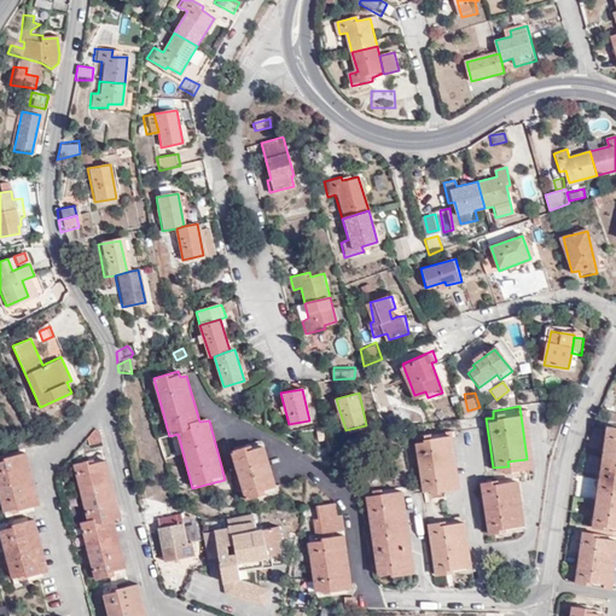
[(602,528),(615,529),(615,425),(604,425),(590,530),(600,532),(602,528)]
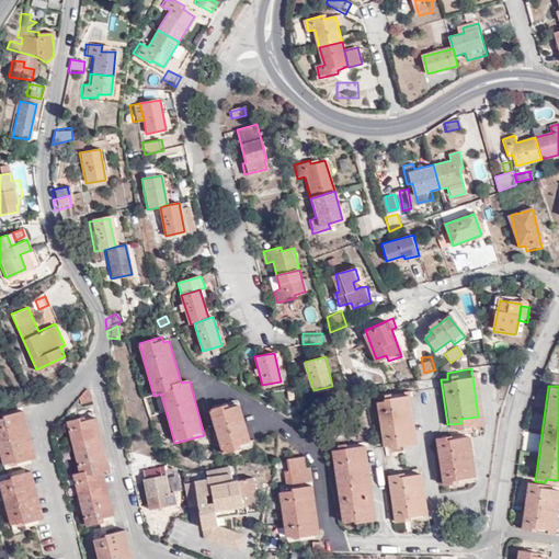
[(375,394),(381,449),(394,448),(392,445),(412,442),(406,394),(389,397),(388,391),(375,394)]
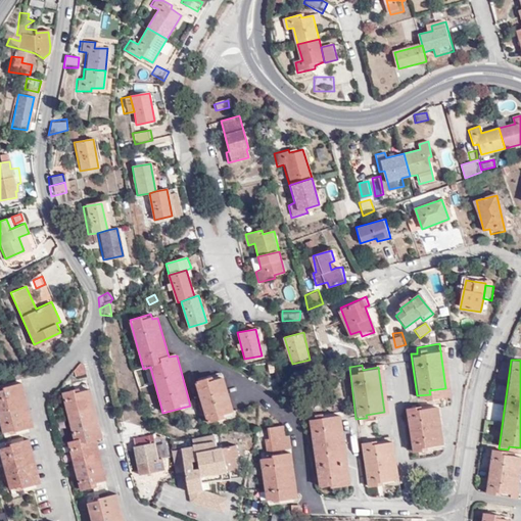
[(75,384),(85,381),(82,370),(74,379),(75,384)]
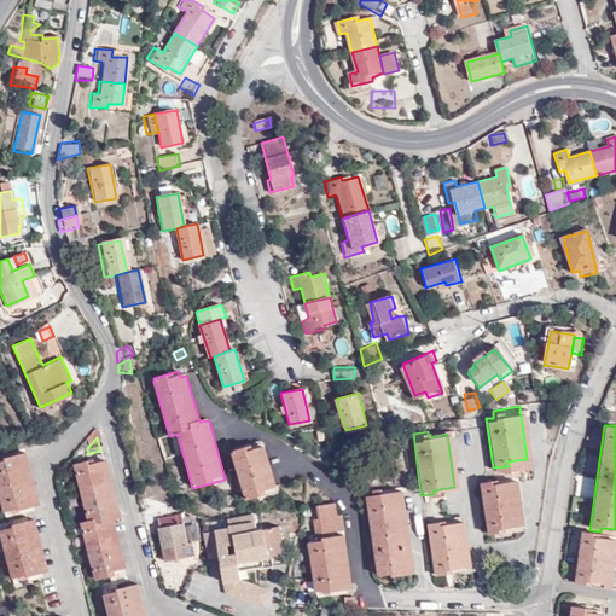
[(232,451),(244,500),(263,495),(262,490),(275,487),(263,440),(250,443),(250,447),(232,451)]
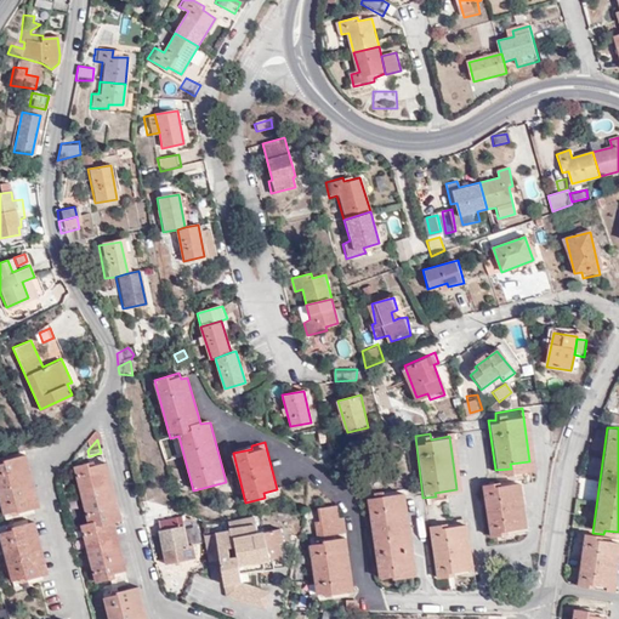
[(18,466),(30,518),(38,517),(24,465),(18,466)]
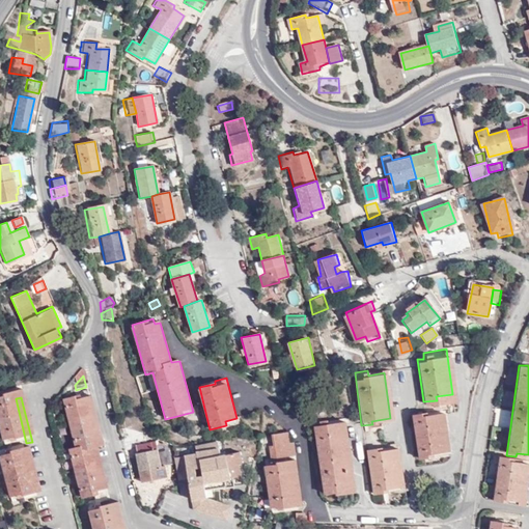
[(12,446),(26,443),(16,398),(0,401),(1,405),(0,405),(0,441),(1,446),(12,444),(12,446)]
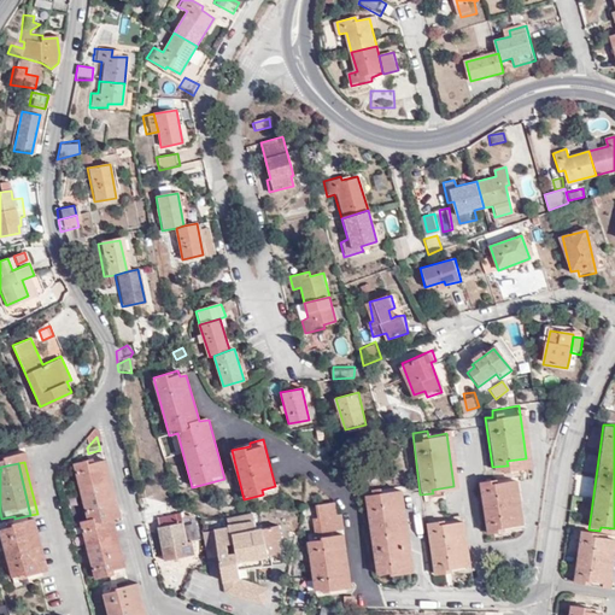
[(110,521),(116,519),(105,469),(100,470),(110,521)]
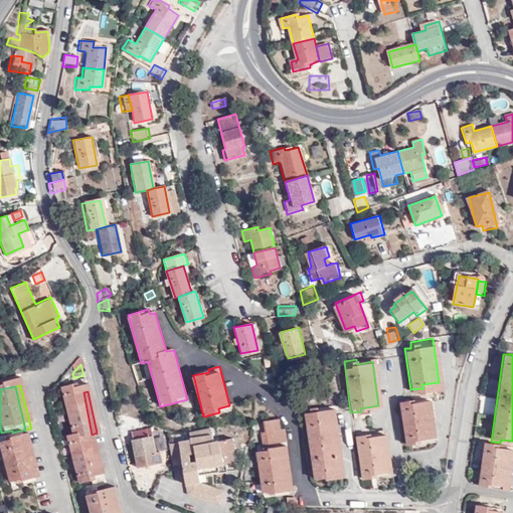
[(96,445),(100,444),(97,433),(92,435),(83,392),(71,395),(71,392),(58,395),(69,443),(64,444),(76,490),(88,488),(87,484),(97,481),(91,446),(96,445)]
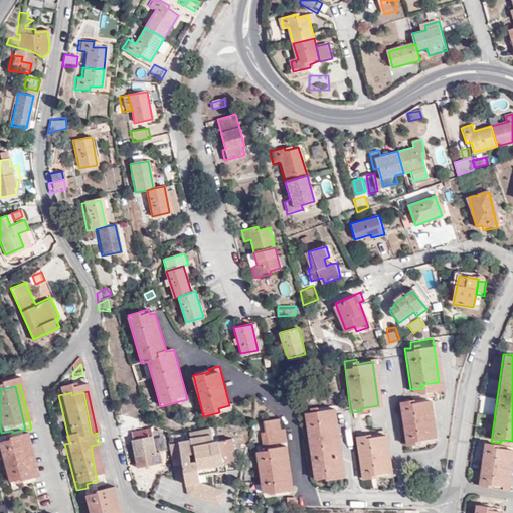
[(397,396),(404,447),(416,445),(416,442),(433,440),(426,395),(410,397),(409,394),(397,396)]
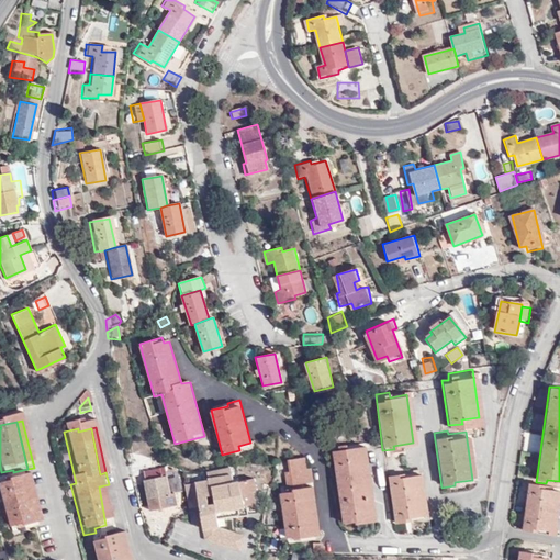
[(369,444),(338,447),(338,452),(333,454),(342,522),(354,521),(355,525),(374,522),(366,450),(370,449),(369,444)]
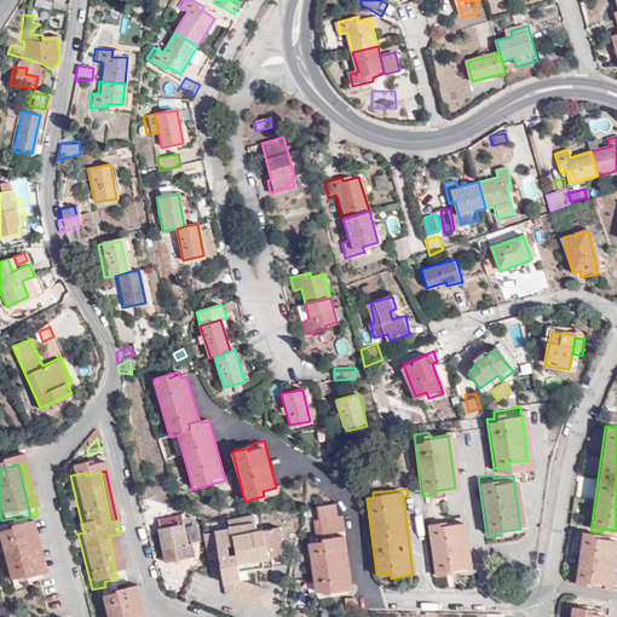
[(312,519),(313,534),(341,531),(340,515),(334,517),(333,505),(316,507),(316,518),(312,519)]
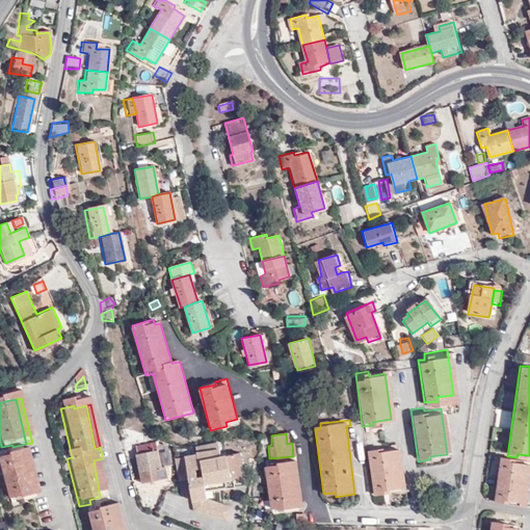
[(136,471),(158,467),(154,442),(132,446),(136,471)]
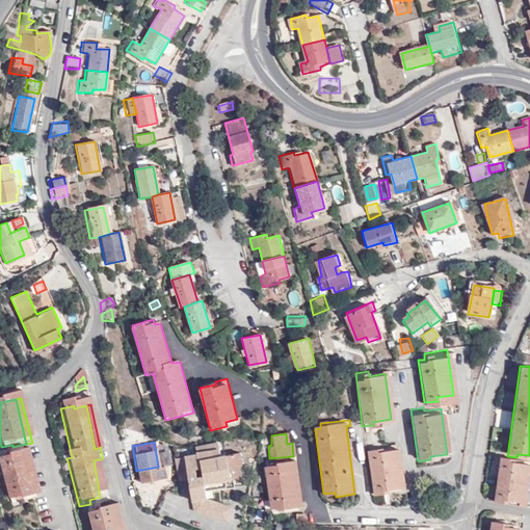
[(204,465),(208,491),(234,486),(233,477),(241,476),(239,467),(243,466),(240,453),(221,457),(218,443),(195,447),(200,465),(204,465)]
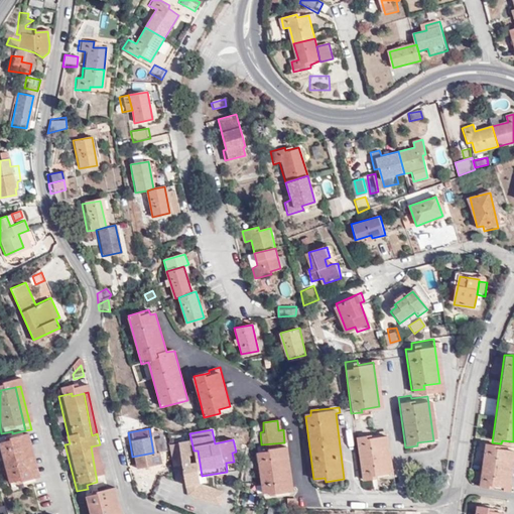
[(357,434),(362,480),(375,479),(374,474),(391,471),(386,434),(368,436),(367,432),(357,434)]
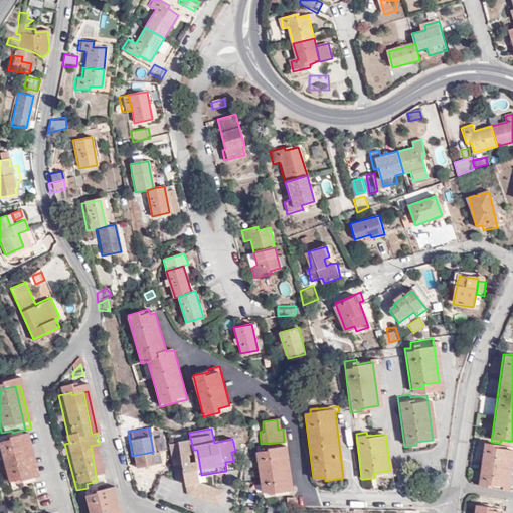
[(21,441),(31,484),(36,483),(26,439),(21,441)]
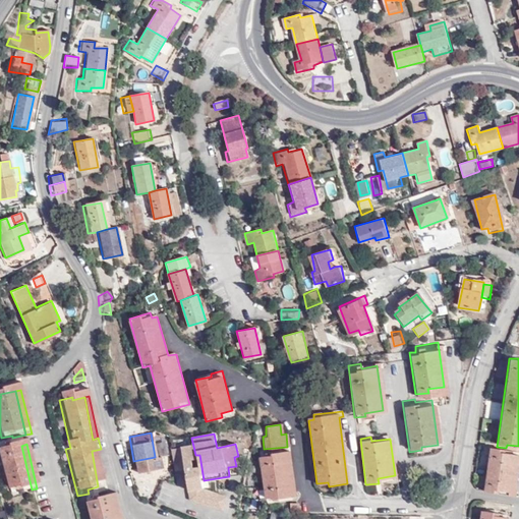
[(16,494),(32,489),(21,446),(6,449),(6,452),(0,454),(0,467),(6,493),(16,491),(16,494)]
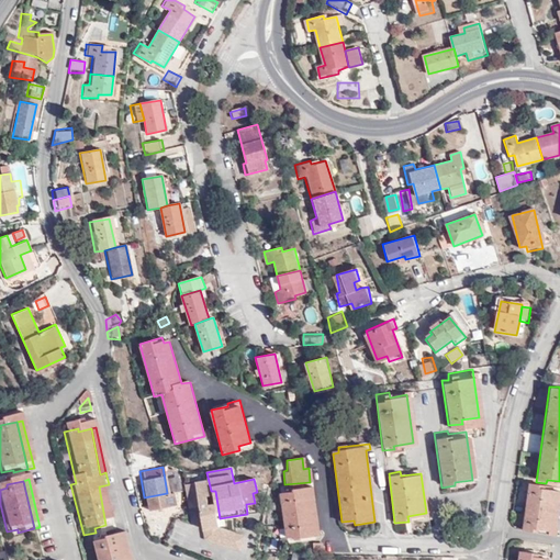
[(526,483),(522,513),(551,517),(555,491),(536,488),(537,484),(526,483)]
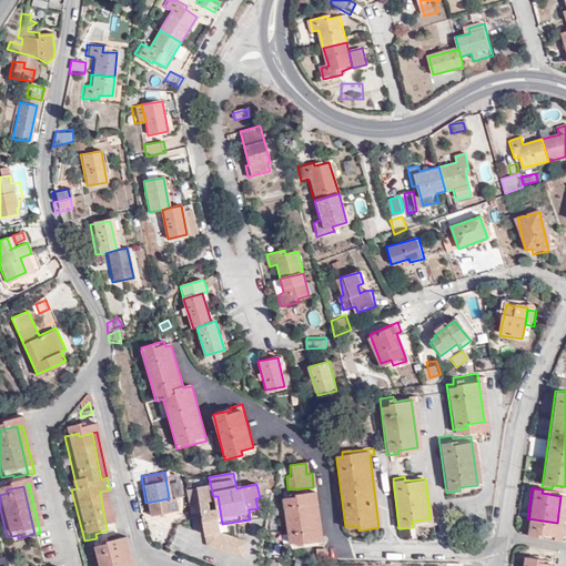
[(113,529),(105,491),(100,492),(107,531),(113,529)]
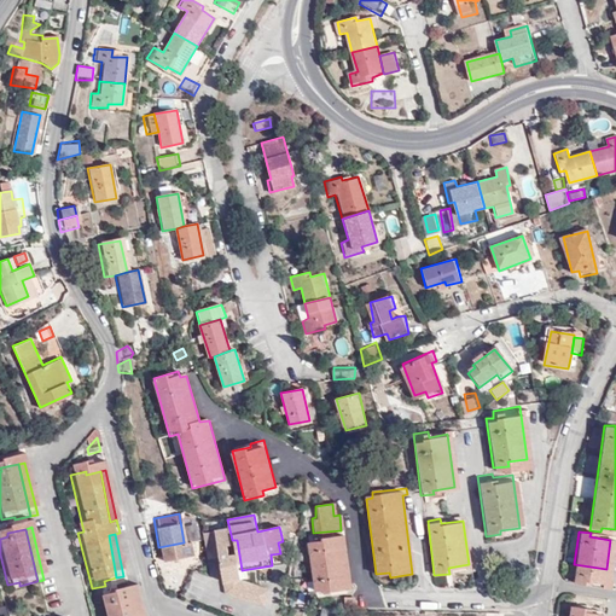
[(308,540),(313,593),(327,592),(327,588),(347,588),(343,540),(321,542),(320,538),(308,540)]
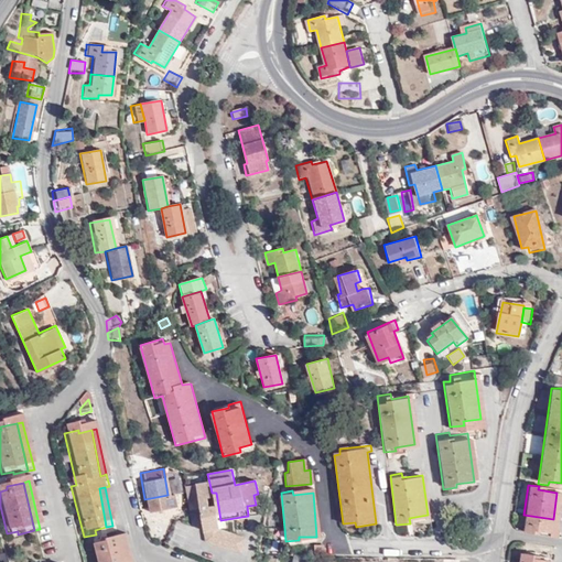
[(172,494),(168,495),(144,499),(147,507),(160,504),(161,508),(174,506),(172,494)]
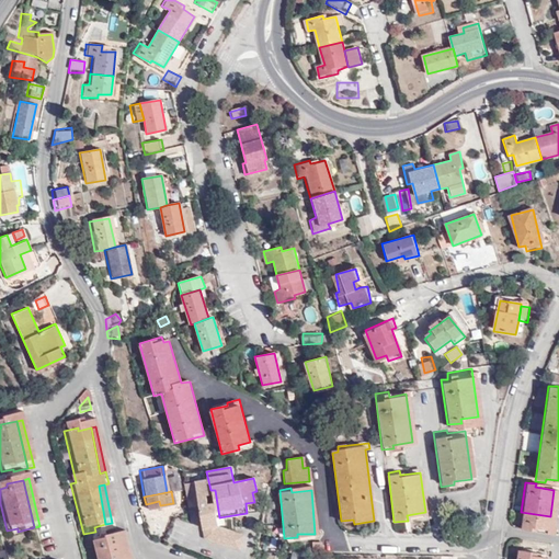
[(550,516),(521,512),(517,532),(529,533),(529,528),(548,531),(550,516)]
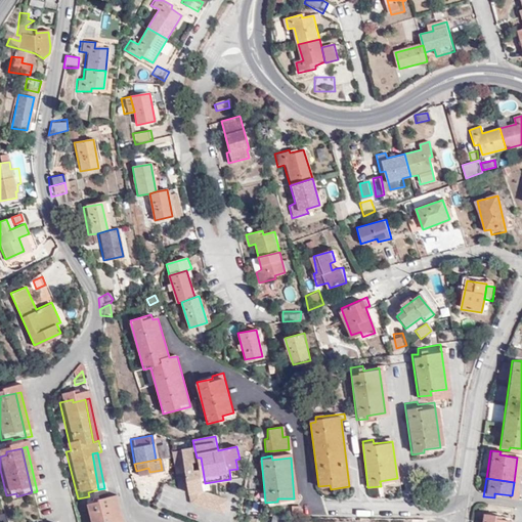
[(289,515),(297,515),(297,505),(290,505),(289,515)]
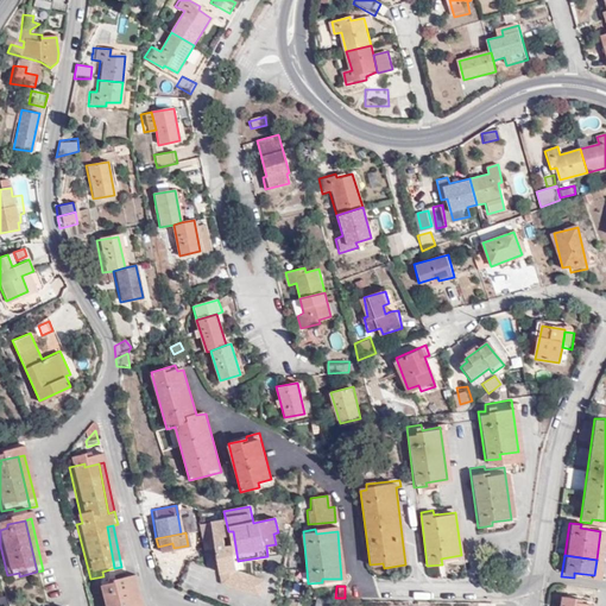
[(130,605),(127,588),(108,591),(109,594),(96,598),(98,605),(130,605)]
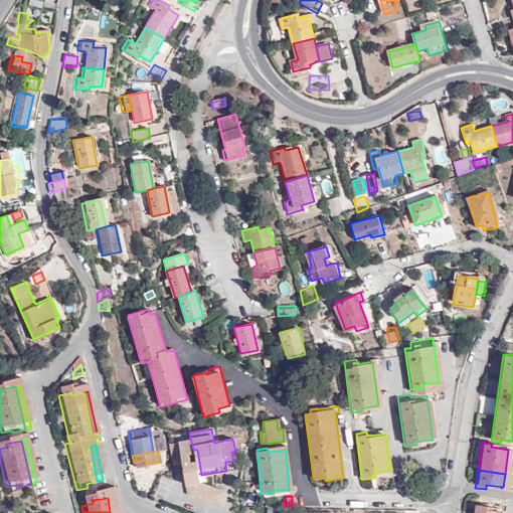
[(207,510),(214,512),(216,505),(208,503),(207,510)]
